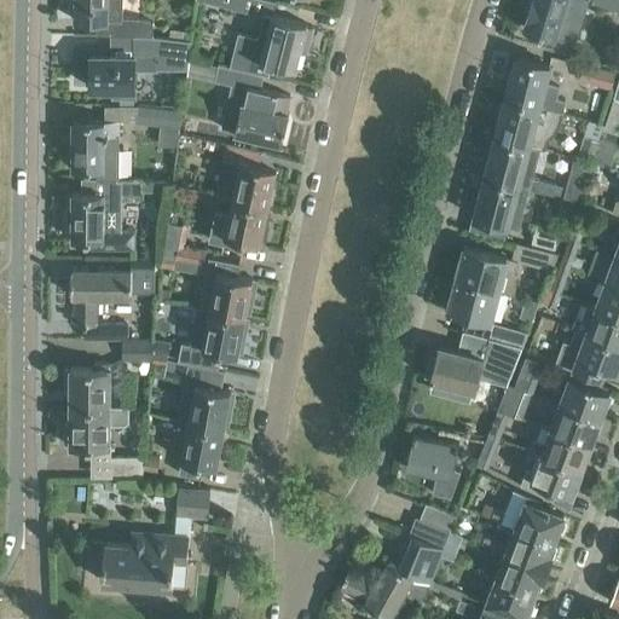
[(99,34),(150,35),(151,35),(151,34),(151,23),(140,18),(122,17),(121,0),(75,0),(75,21),(99,22),(99,34)]
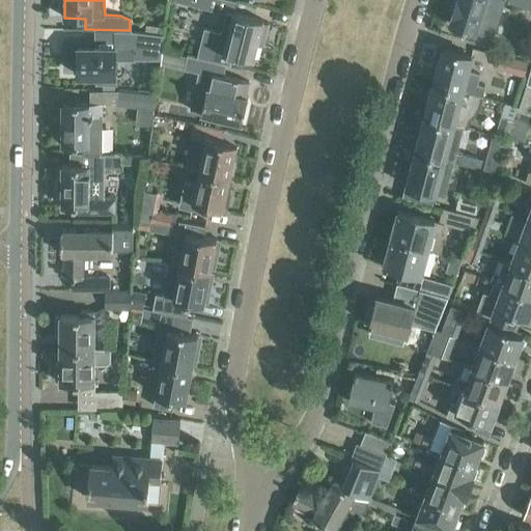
[(500,0),(456,0),(449,24),(460,27),(460,28),(465,29),(475,32),(472,43),(485,47),(500,0)]
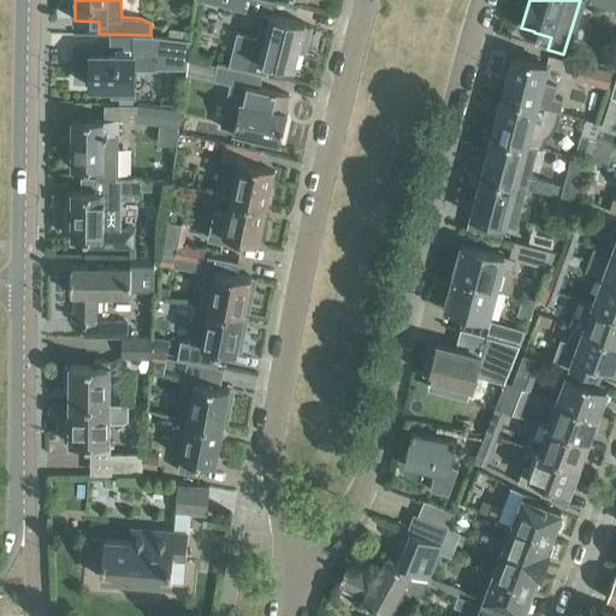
[(615,11),(615,0),(590,0),(588,3),(615,11)]
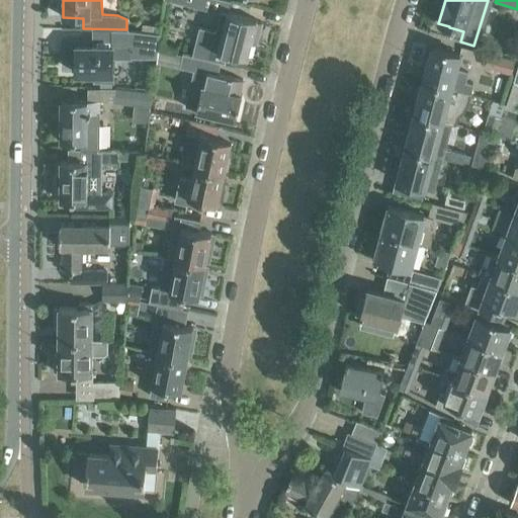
[(256,21),(257,19),(221,10),(216,30),(199,26),(192,55),(213,60),(224,63),(227,53),(247,58),(251,41),(257,44),(262,22),(256,21)]
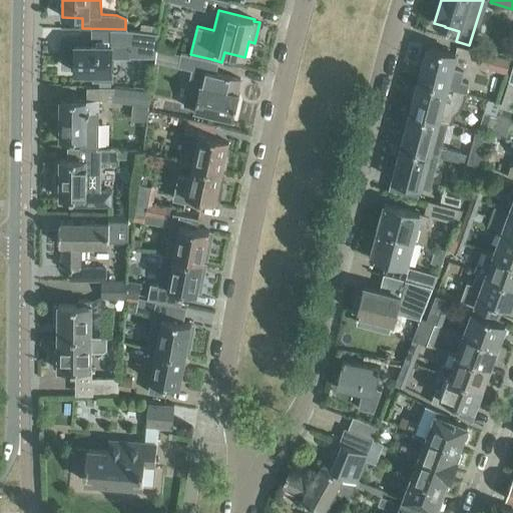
[(158,33),(125,28),(125,29),(124,29),(123,41),(123,42),(128,43),(156,46),(158,33)]
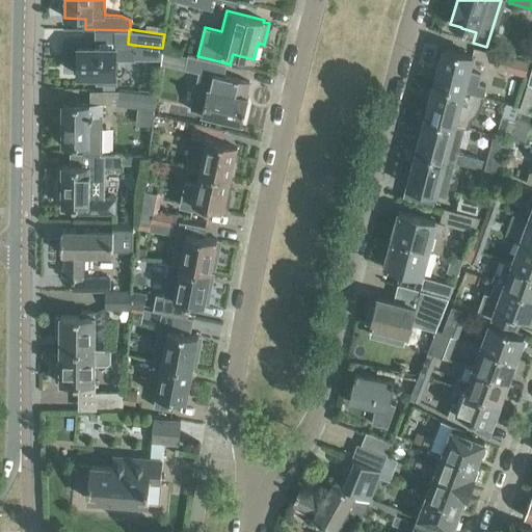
[(115,59),(133,60),(133,45),(128,44),(128,43),(114,43),(114,47),(85,47),(83,42),(64,42),(64,45),(64,55),(63,55),(63,58),(78,59),(78,76),(97,76),(96,84),(115,84),(115,59)]
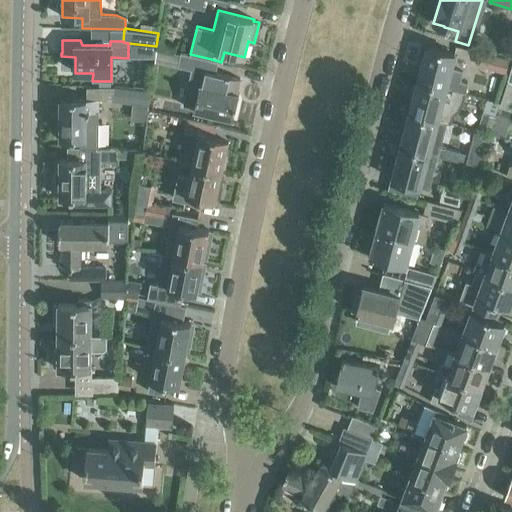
[(427,46),(418,80),(455,89),(465,92),(468,83),(459,80),(462,70),(451,67),(454,53),(427,46)]
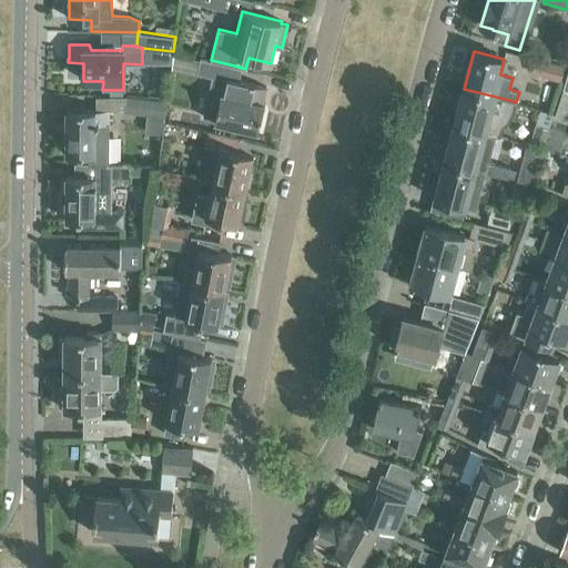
[(265,104),(262,103),(266,87),(231,79),(234,66),(211,60),(200,58),(196,73),(219,79),(215,92),(209,90),(202,118),(259,131),(265,104)]
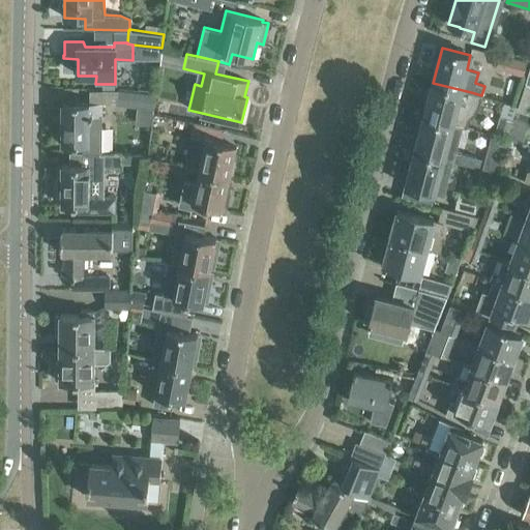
[(495,67),(523,75),(526,62),(499,55),(495,67)]
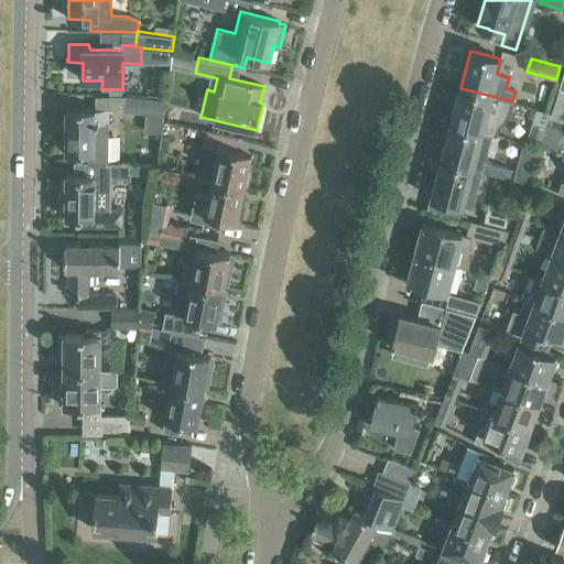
[(563,88),(560,87),(550,117),(563,121),(563,88)]
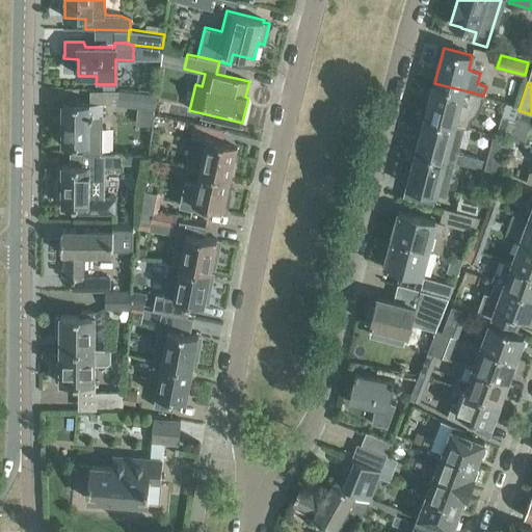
[(483,96),(473,92),(434,83),(426,117),(464,128),(469,129),(471,118),(473,116),(475,113),(477,111),(479,108),(480,106),(481,103),(482,101),(483,96)]
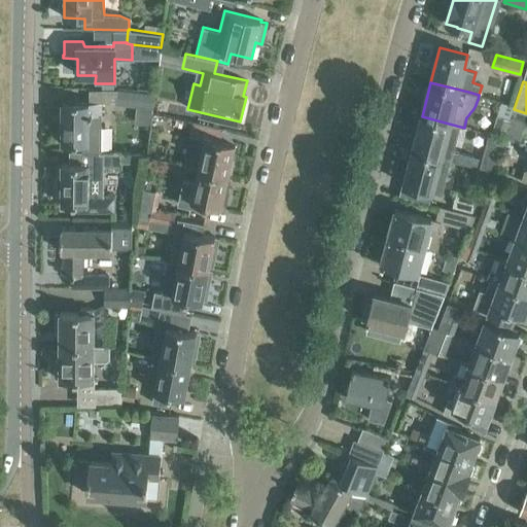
[(116,103),(138,106),(153,108),(154,95),(116,90),(116,103)]
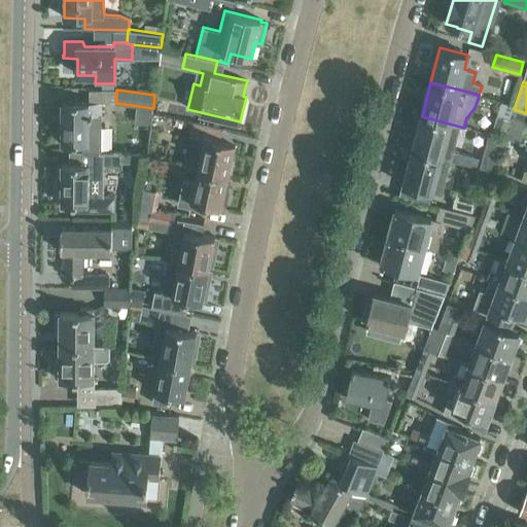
[(163,101),(160,111),(175,115),(177,105),(163,101)]
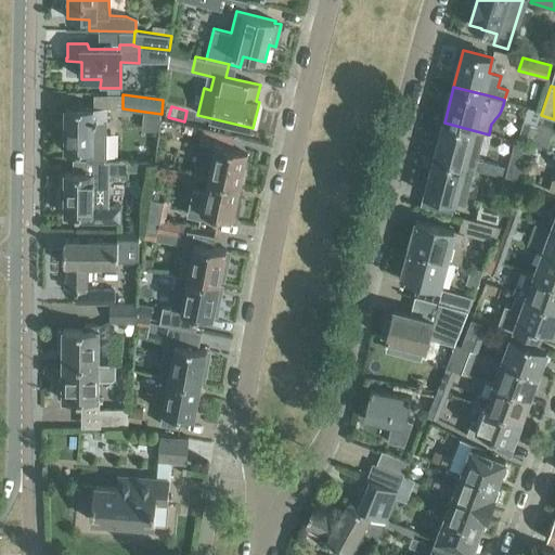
[(106,107),(65,107),(65,151),(87,151),(87,159),(106,159),(106,107)]
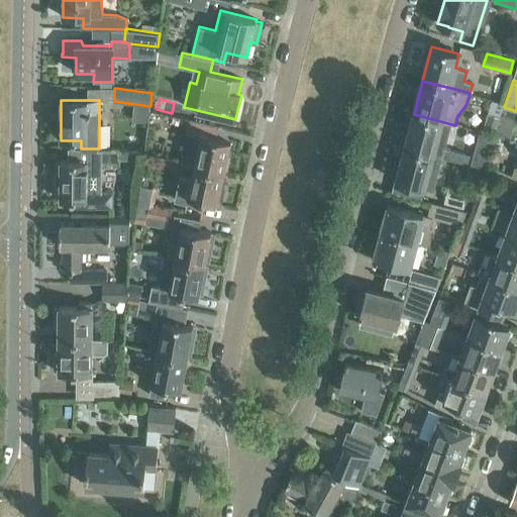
[(490,112),(484,130),(495,134),(501,115),(490,112)]
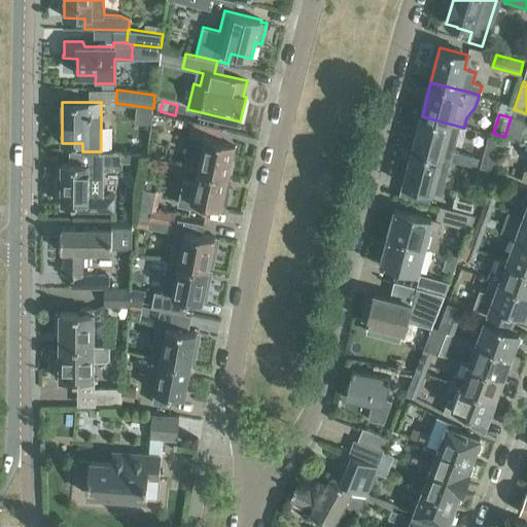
[(450,124),(422,116),(413,150),(441,157),(449,160),(471,166),(473,155),(454,150),(460,127),(450,124)]
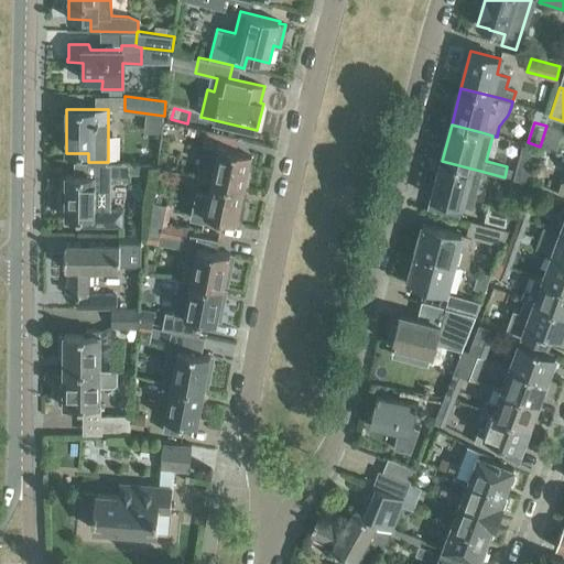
[(549,130),(543,145),(557,150),(563,136),(549,130)]
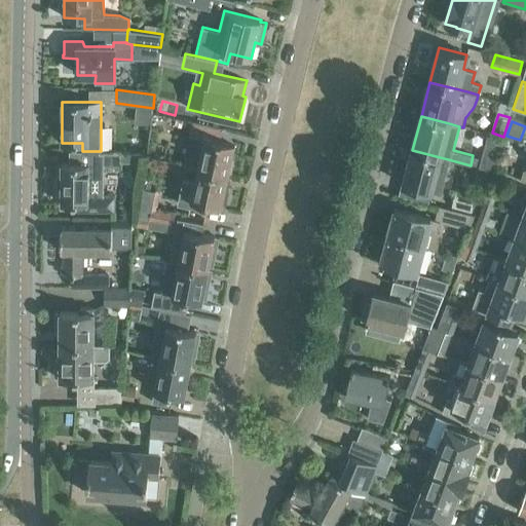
[(189,166),(228,175),(235,143),(220,139),(222,128),(196,123),(193,137),(189,137),(186,151),(189,151),(186,165),(189,166)]
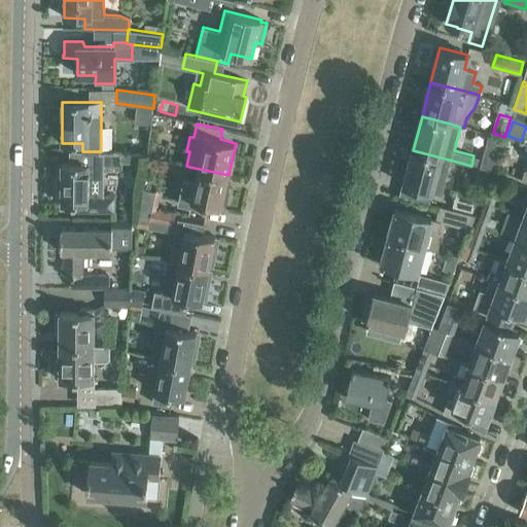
[(449,160),(441,157),(413,150),(403,185),(432,192),(436,174),(445,176),(449,160)]
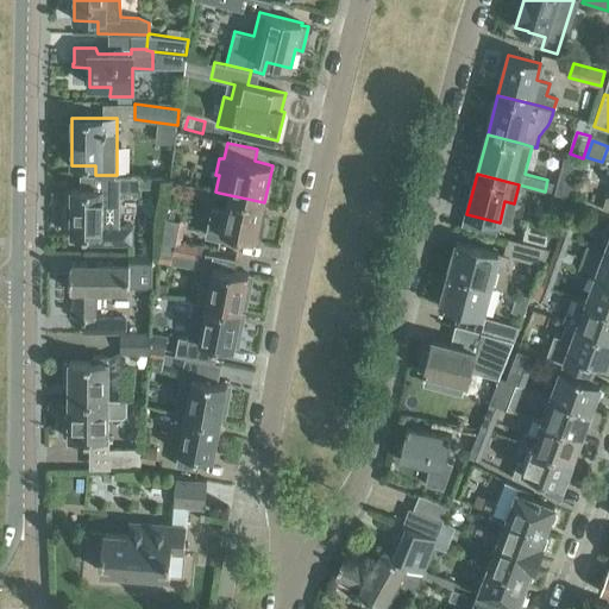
[(139,193),(139,179),(139,177),(101,177),(101,189),(71,189),(71,202),(67,202),(67,230),(71,230),(71,236),(85,236),(85,244),(86,245),(86,243),(132,244),(132,226),(118,226),(118,220),(117,214),(114,208),(114,193),(139,193)]
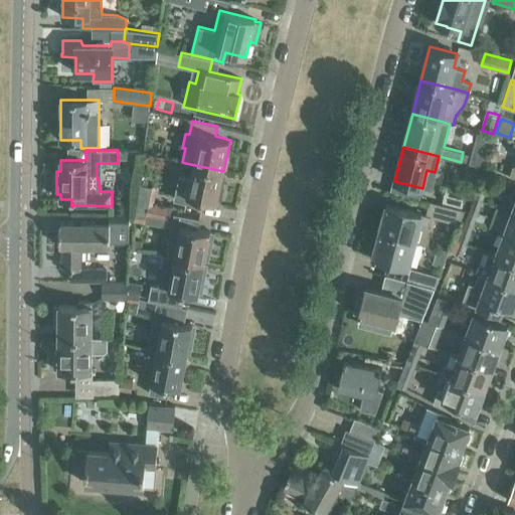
[(486,153),(479,151),(471,154),(470,156),(468,164),(481,167),(486,153)]
